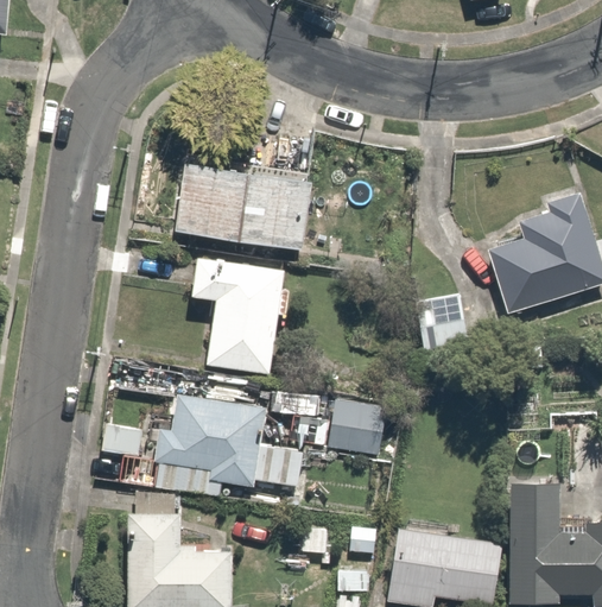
[(0,0),(0,36),(13,37),(17,0),(0,0)]
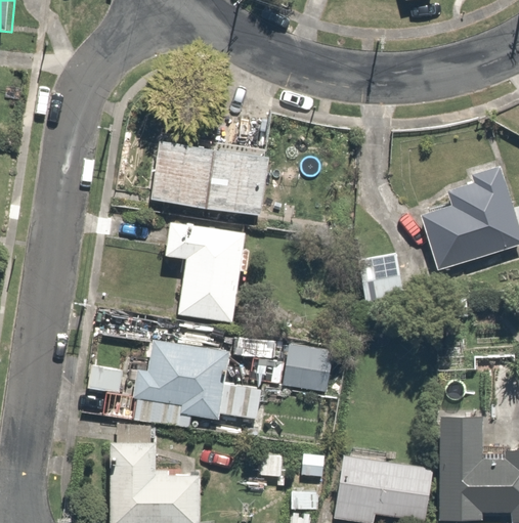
[(162,141),(149,198),(256,221),(268,164),(162,141)]
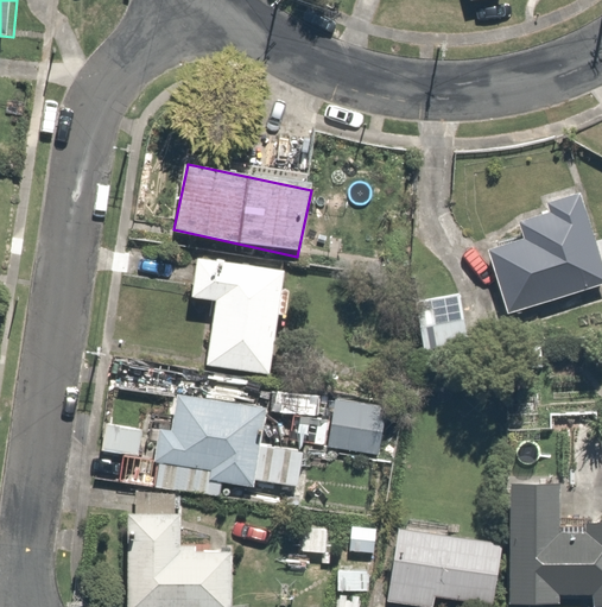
[(505,309),(601,277),(601,272),(575,189),(543,200),(547,213),(515,223),(521,241),(487,252),(505,309)]
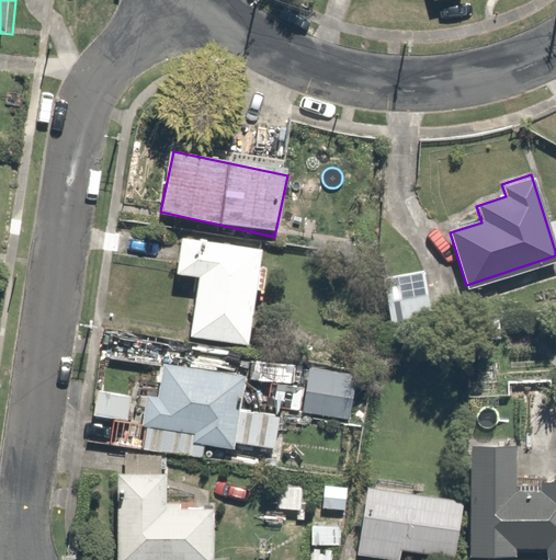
[(248,350),(264,249),(180,236),(173,277),(199,282),(190,340),(248,350)]
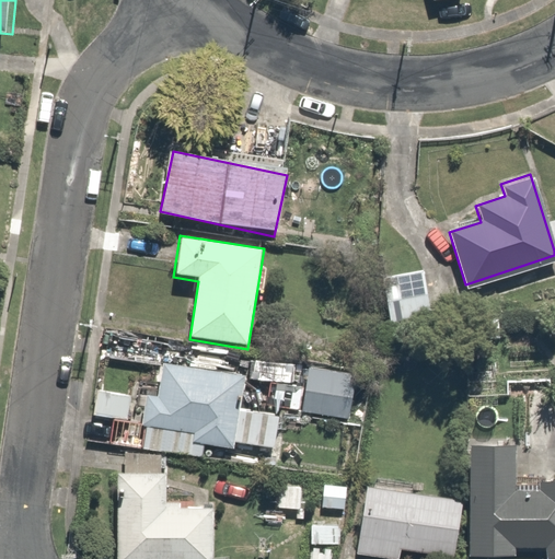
[(424,270),(383,275),(389,326),(429,321),(424,270)]
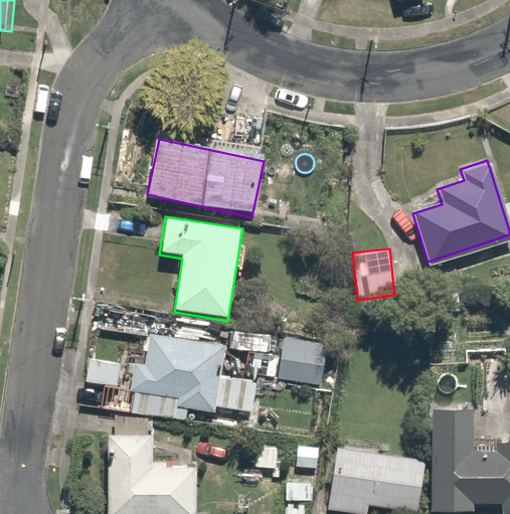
[(221,342),(147,332),(142,366),(133,364),(126,412),(188,421),(190,409),(209,412),(210,405),(249,410),(253,380),(217,375),(221,342)]
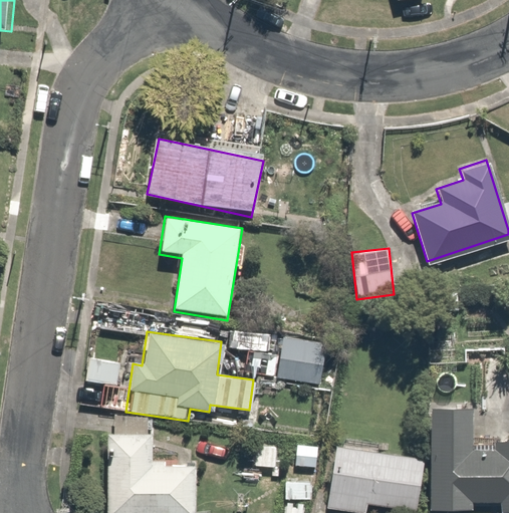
[(279,335),(274,379),(320,386),(325,341),(279,335)]
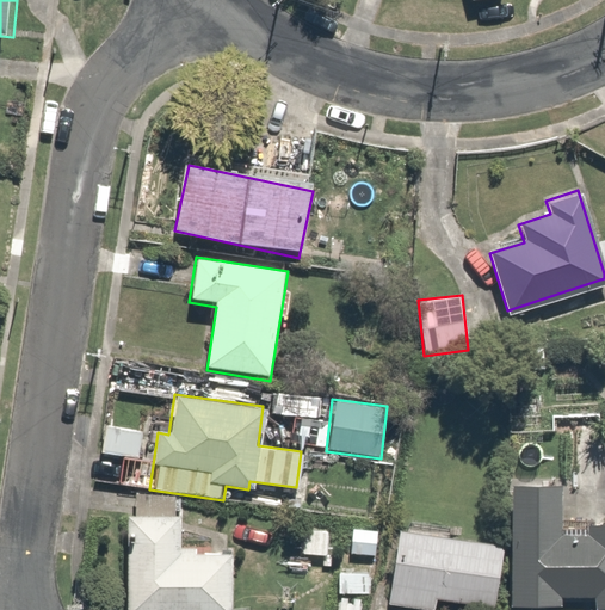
[(565,492),(516,490),(510,607),(560,609),(560,596),(592,597),(590,609),(604,609),(604,518),(593,518),(592,535),(562,534),(565,492)]
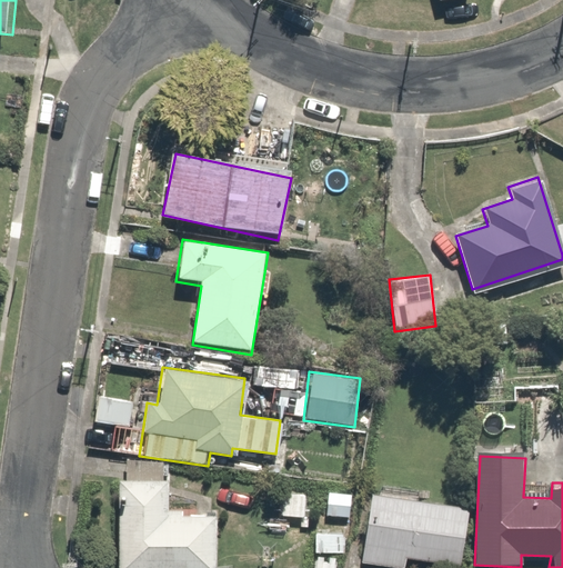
[(169,486),(116,484),(111,567),(214,567),(217,520),(167,518),(169,486)]
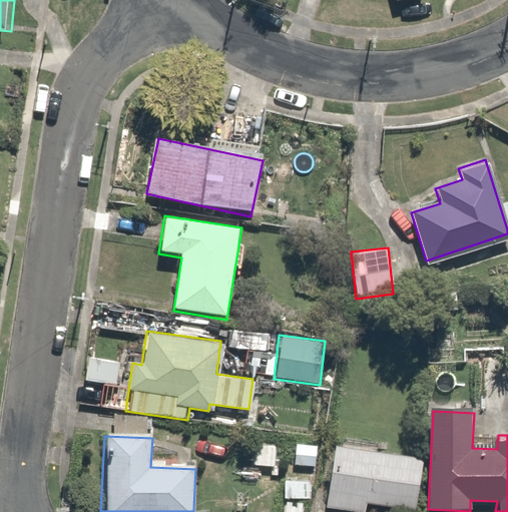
[(412,508),(416,460),(372,456),(373,444),(331,440),(324,511),(361,511),(362,504),(412,508)]
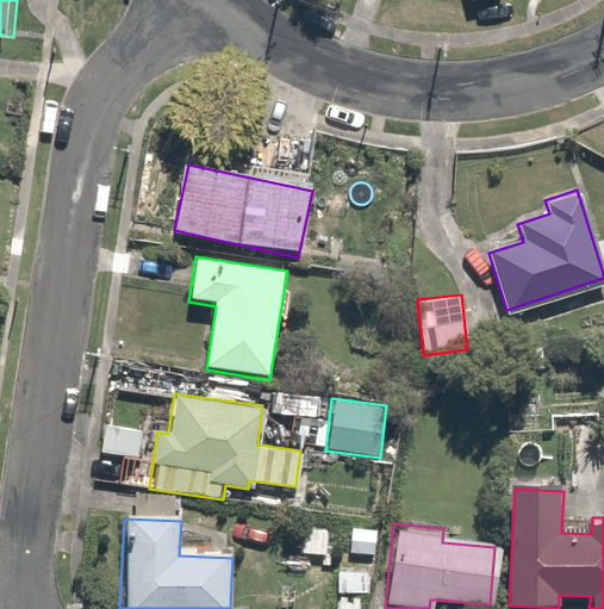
[(369,567),(332,569),(332,591),(371,590),(369,567)]
